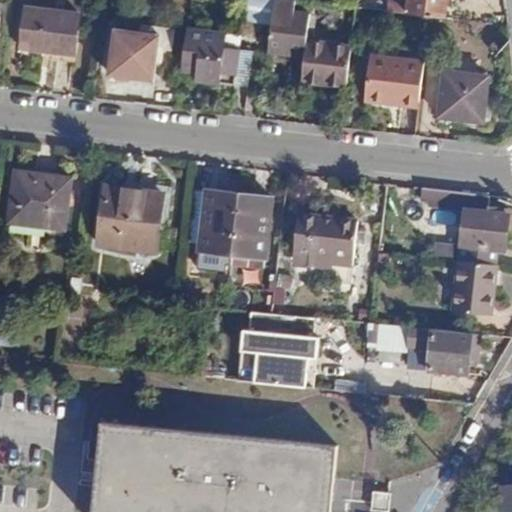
[(295,0),(273,0),(268,49),(306,55),(303,78),(347,83),(352,44),(309,38),(310,10),(295,8),(295,0)]
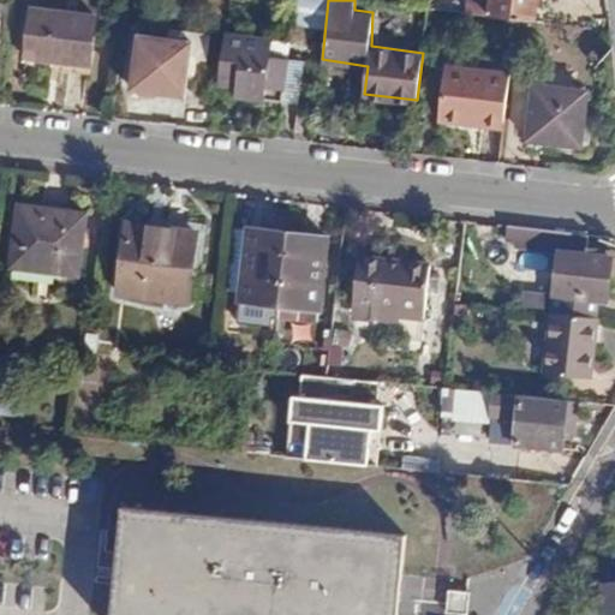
[(469,0),(467,13),(533,22),(536,0),(469,0)]
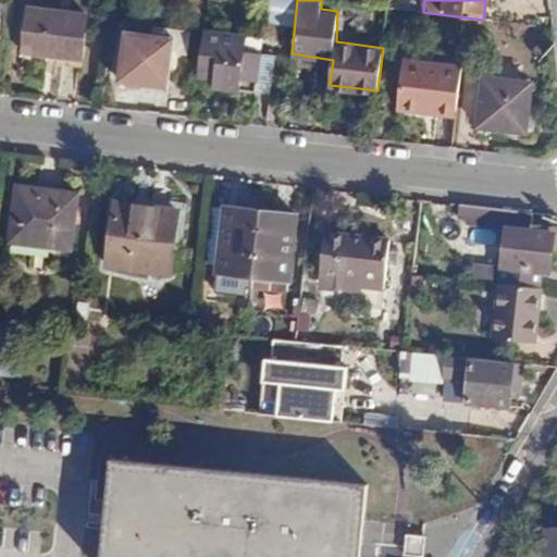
[(87,14),(29,8),(23,60),(81,65),(87,14)]
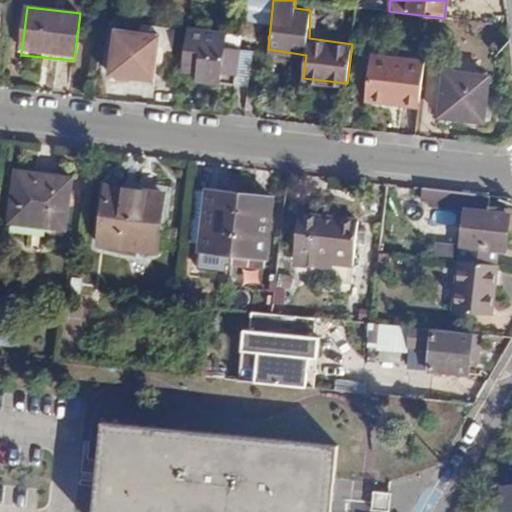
[(227,34),(186,27),(182,71),(196,73),(196,81),(249,87),(253,53),(226,49),(227,34)]
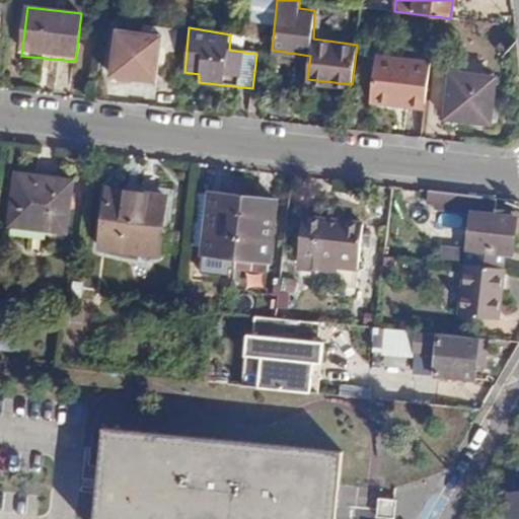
[(166,39),(116,31),(109,78),(160,85),(166,39)]
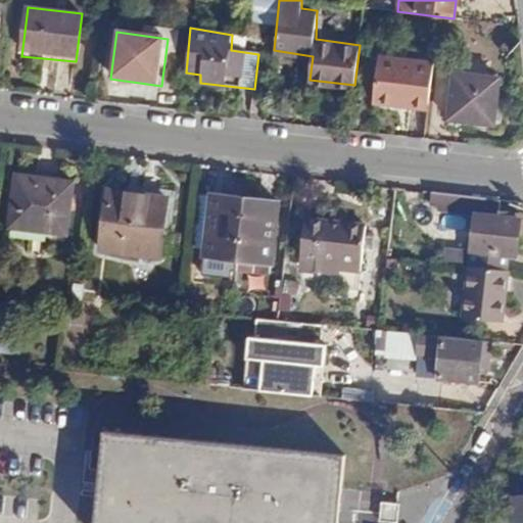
[(434,63),(379,57),(374,103),(400,106),(401,99),(430,102),(434,63)]
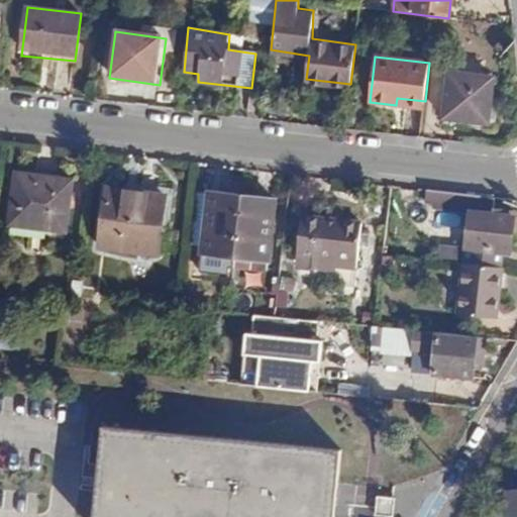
[(493,78),(450,72),(444,115),(488,121),(493,78)]
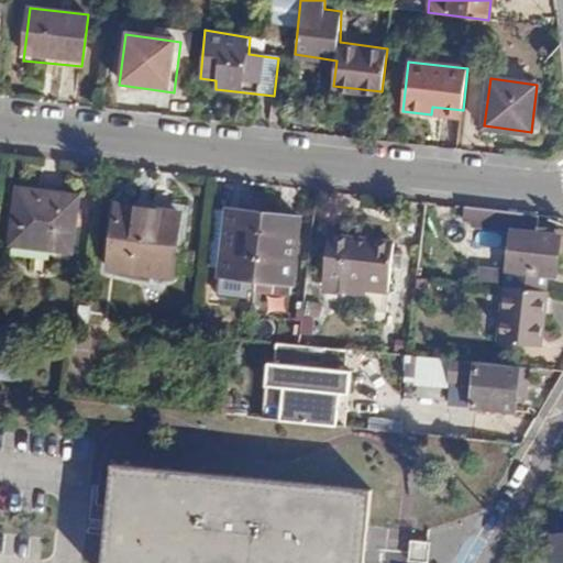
[(78,195),(19,188),(12,244),(72,251),(78,195)]
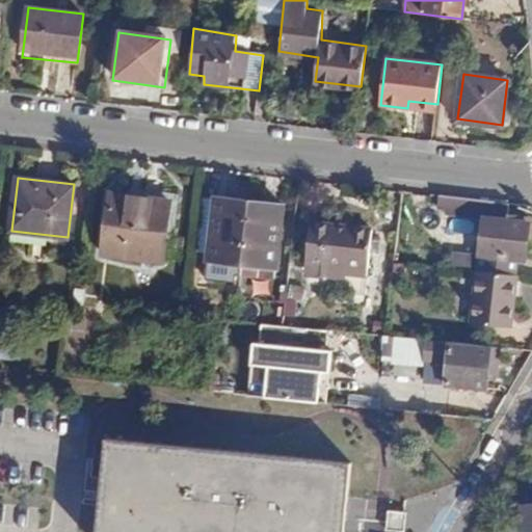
[(168,200),(110,192),(103,253),(161,260),(168,200)]
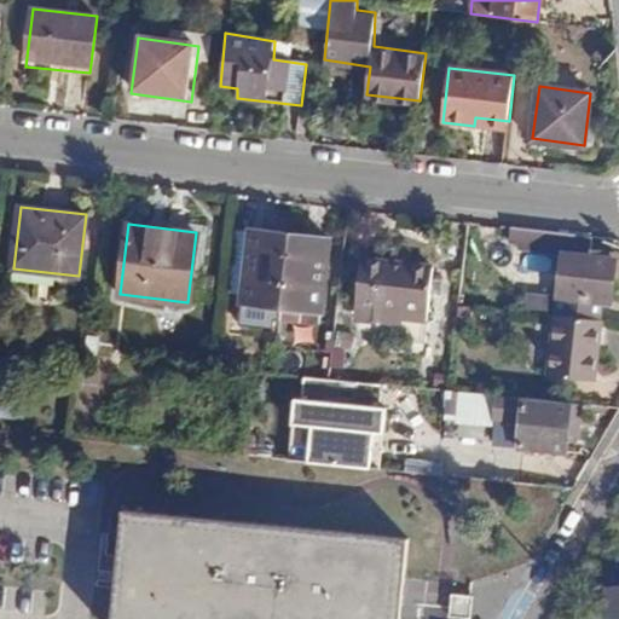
[(560,258),(553,318),(594,322),(596,304),(605,305),(611,255),(583,253),(584,237),(505,227),(504,244),(515,246),(514,252),(560,258)]
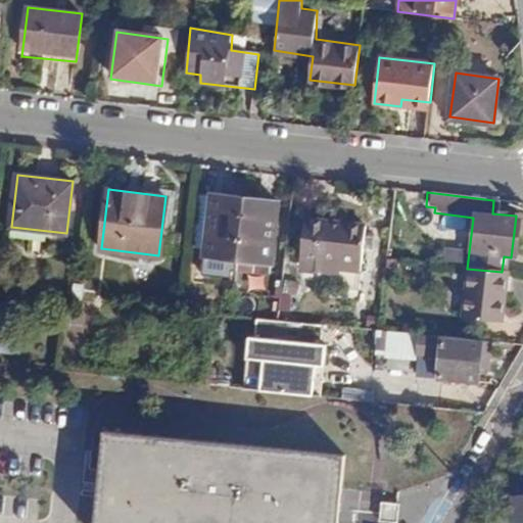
[(276,203),(209,196),(203,256),(269,264),(276,203)]
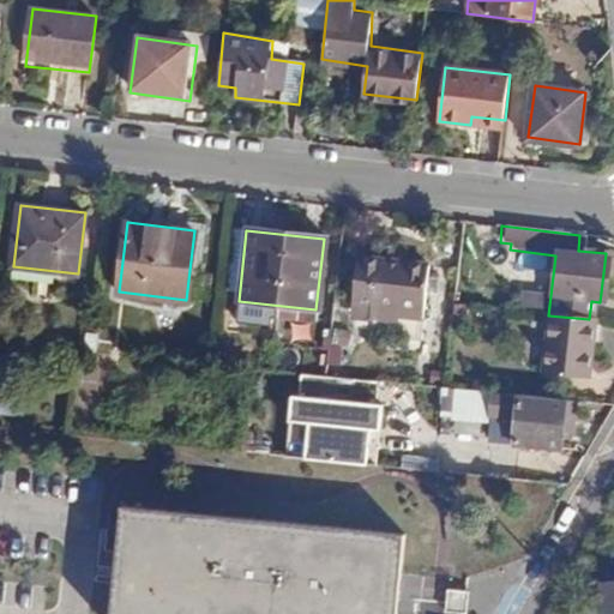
[(426,265),(355,257),(350,300),(421,308),(426,265)]
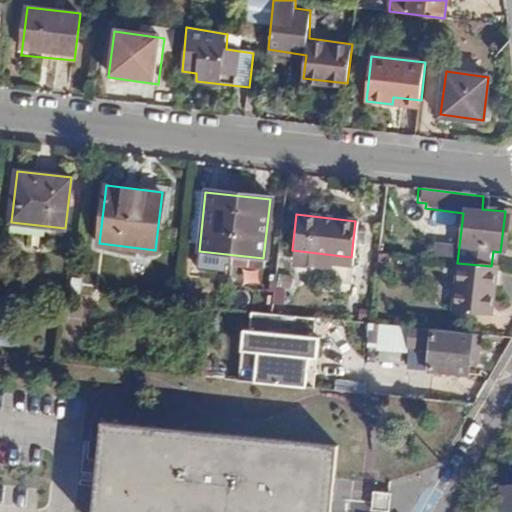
[(457,263),(455,262),(449,311),(480,315),(483,292),(488,292),(491,266),(457,263)]
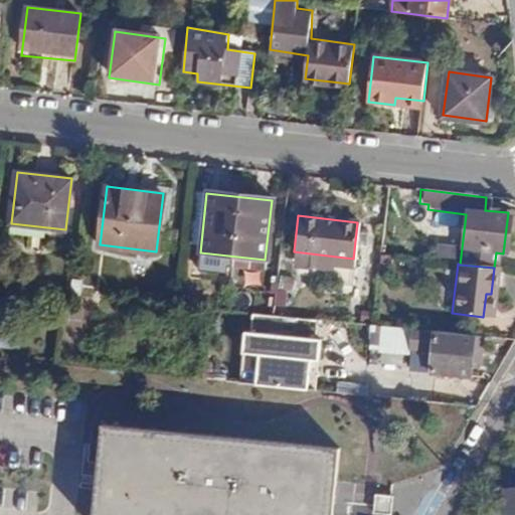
[(316,340),(318,320),(253,314),(250,333),(245,332),(238,382),(315,390),(321,340),(316,340)]
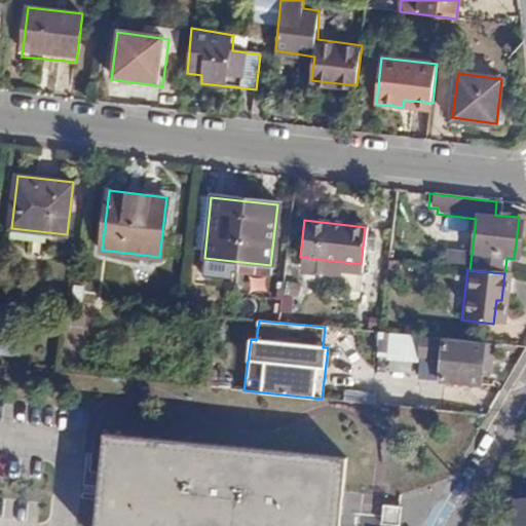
[(379,331),(378,371),(412,372),(413,332),(379,331)]
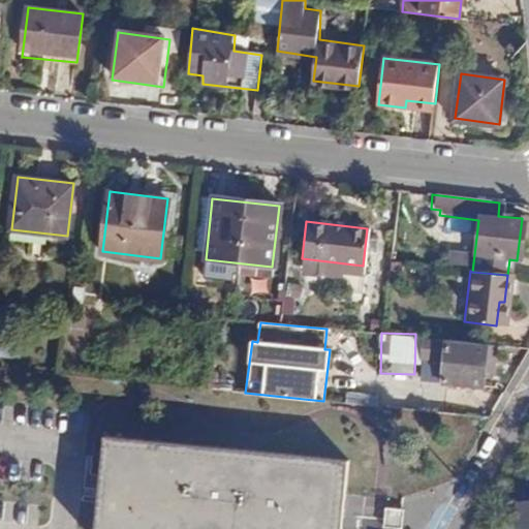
[(490,351),(428,344),(424,384),(445,384),(447,389),(487,394),(490,351)]
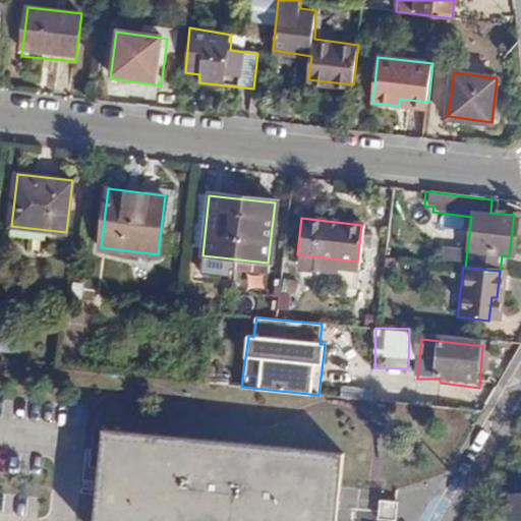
[(335,520),(343,455),(103,430),(93,520),(335,520)]
